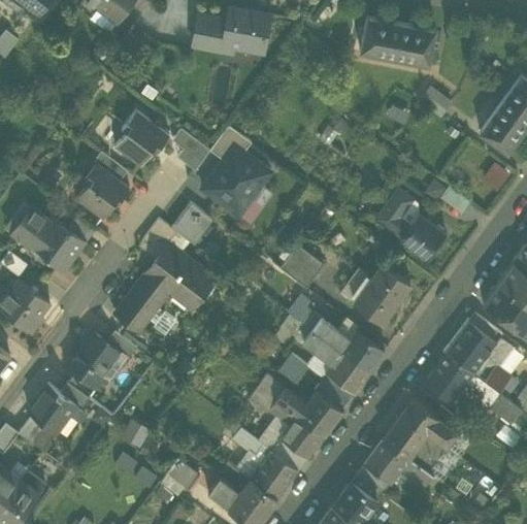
[(20,12),(26,4),(25,3),(26,2),(23,0),(3,0),(4,1),(20,12)]
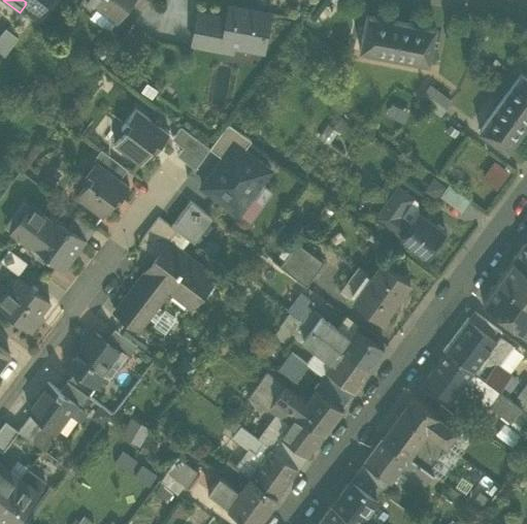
[(28,0),(26,4),(20,12),(28,18),(30,13),(36,19),(47,4),(41,0),(28,0)]
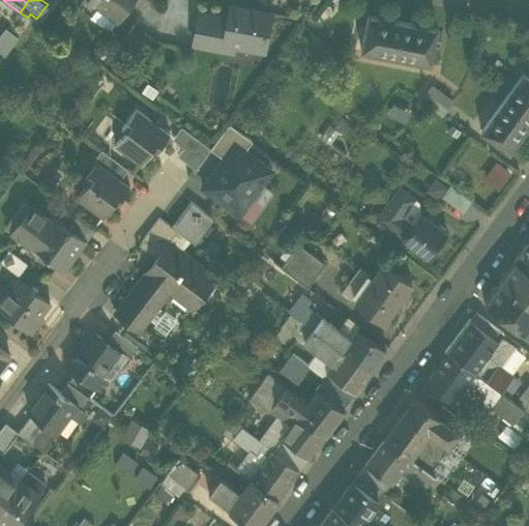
[(97,7),(118,24),(135,2),(136,0),(81,0),(78,4),(92,15),(97,7)]
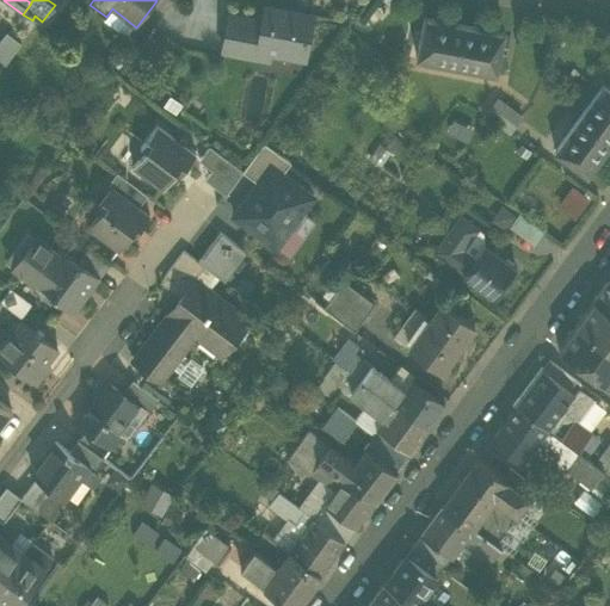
[(156,0),(155,2),(167,12),(174,0),(156,0)]
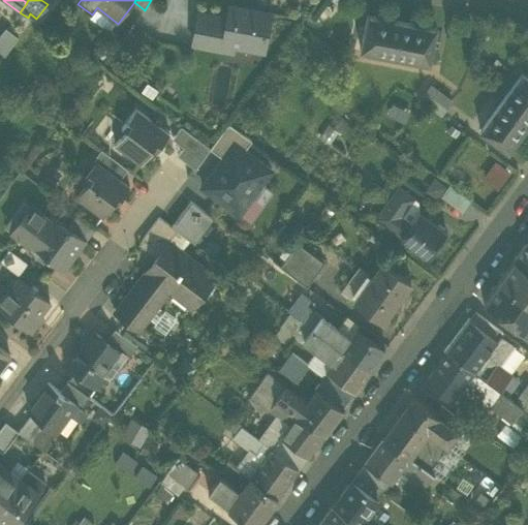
[(97,7),(92,14),(113,30),(118,24),(97,7)]
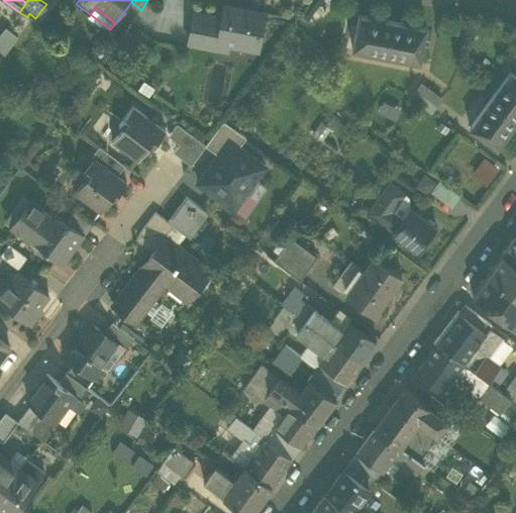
[(224,8),(222,20),(218,41),(230,43),(260,49),(266,16),(224,8)]
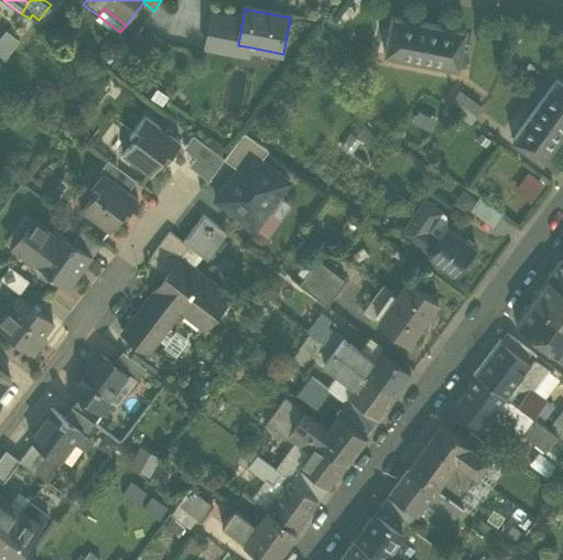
[(249,55),(251,47),(238,45),(242,22),(213,17),(206,47),(249,55)]
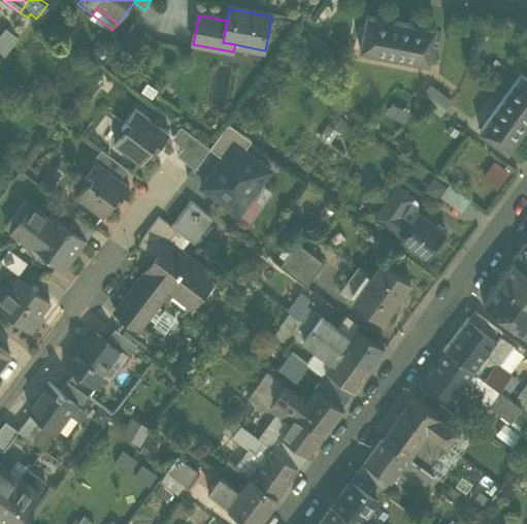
[(361,51),(430,64),(436,31),(367,18),(361,51)]
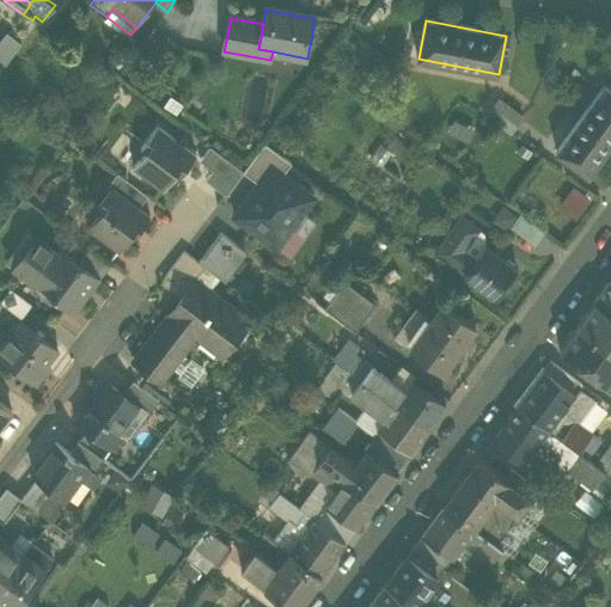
[(0,61),(5,65),(20,43),(6,32),(0,41),(0,61)]
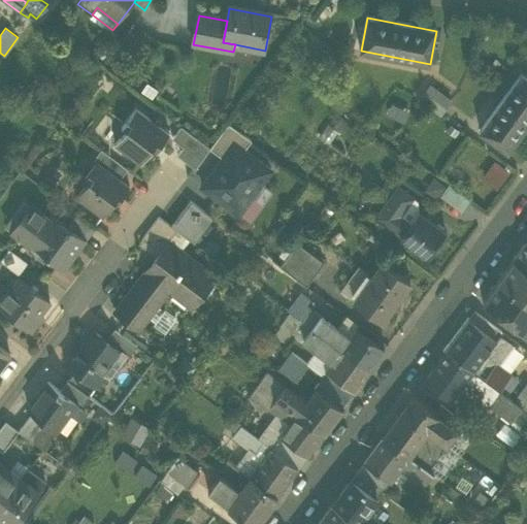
[(481,132),(508,153),(526,127),(526,79),(522,76),(481,132)]
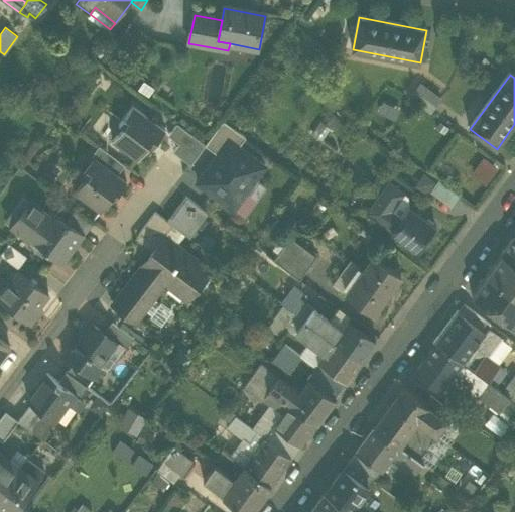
[(433,107),(440,97),(420,83),(413,93),(433,107)]
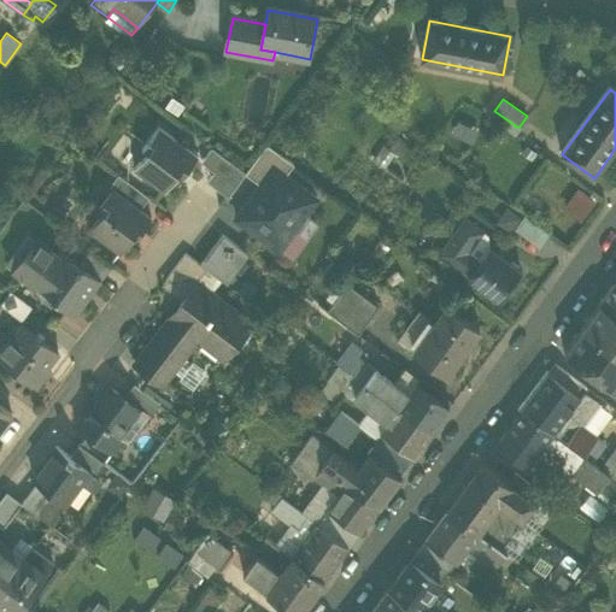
[(165,192),(179,174),(183,168),(188,171),(199,158),(159,129),(142,151),(147,154),(135,170),(165,192)]
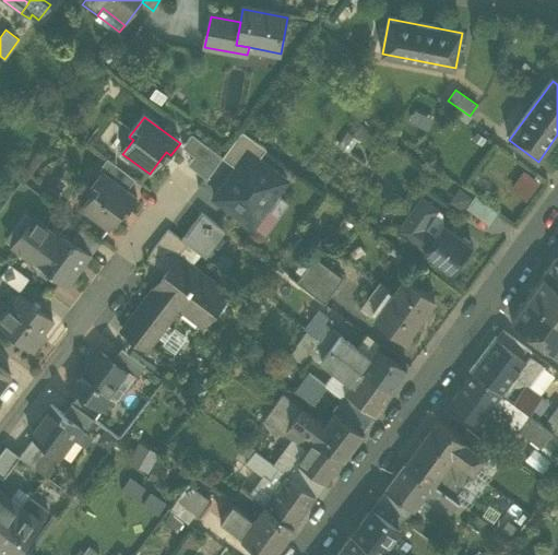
[(379,145),(360,129),(354,137),(372,152),(379,145)]
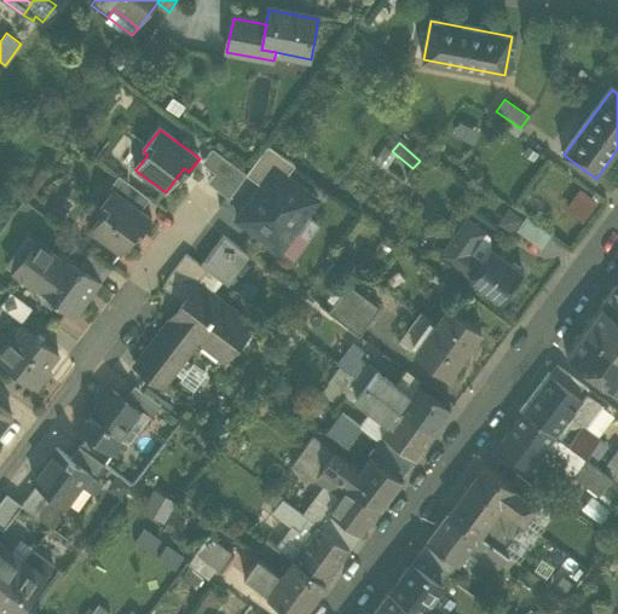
[(287,179),(295,167),(269,146),(247,175),(263,187),(275,171),(287,179)]
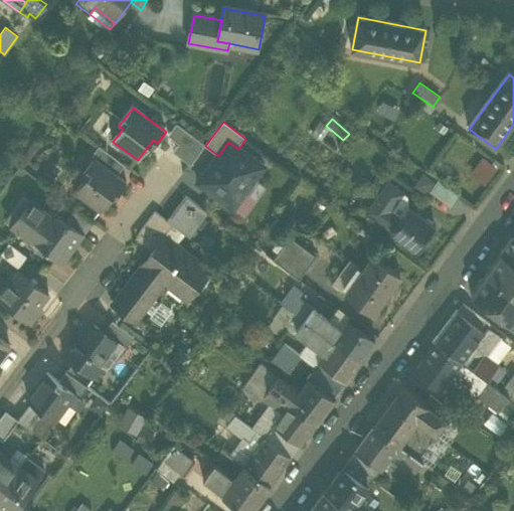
[(173,152),(191,166),(205,146),(177,125),(168,137),(179,145),(173,152)]
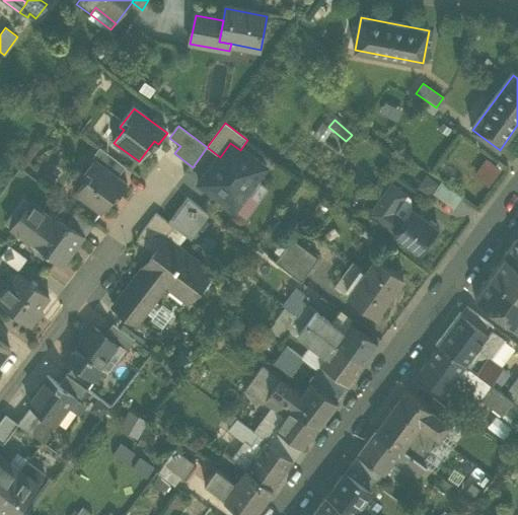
[(200,186),(235,211),(267,169),(240,150),(230,143),(220,157),(219,158),(220,164),(216,169),(211,170),(200,186)]
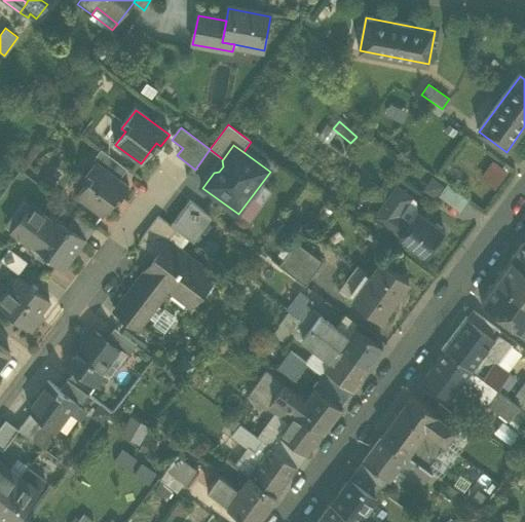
[(98,162),(120,180),(127,170),(102,150),(94,161),(97,163),(98,162)]
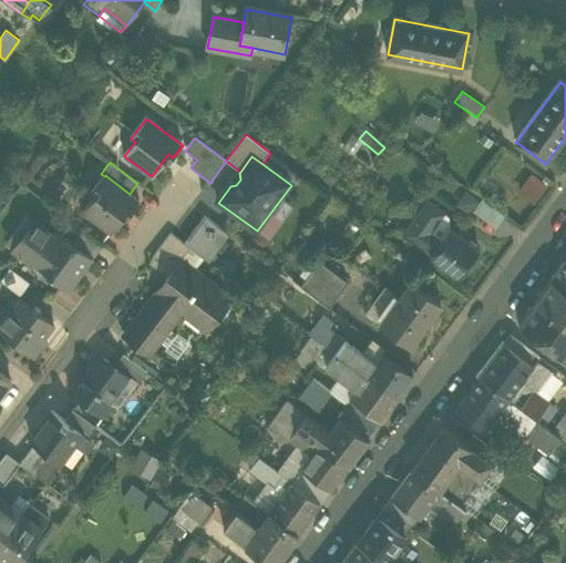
[(516,192),(533,204),(548,184),(531,172),(516,192)]
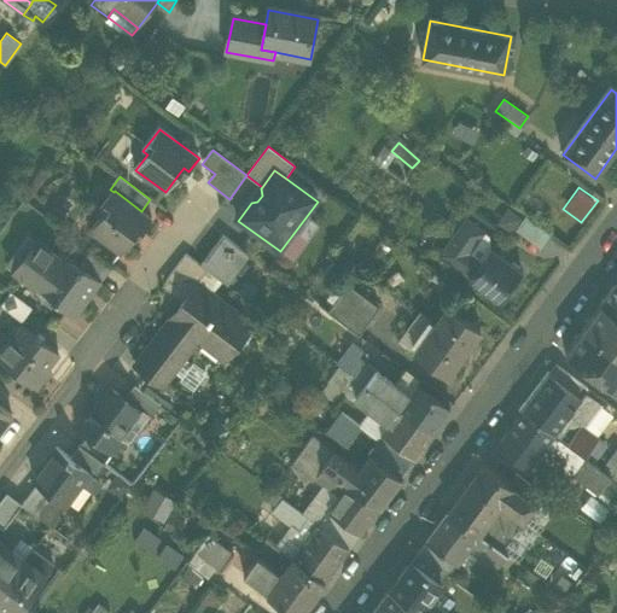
[(262,196),(261,188),(251,203),(257,202),(262,196)]
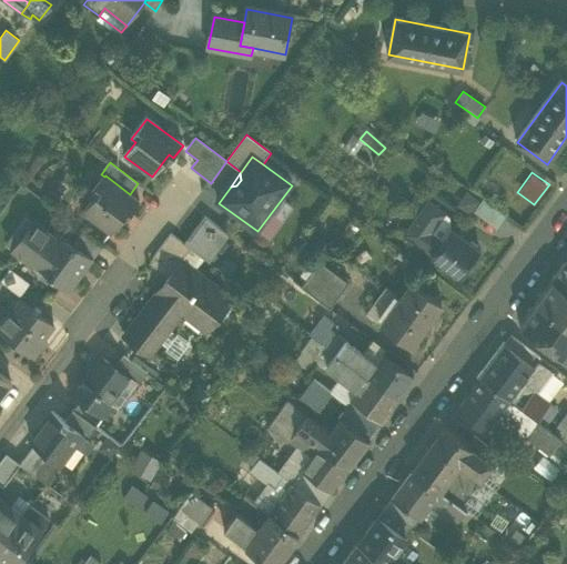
[(111,234),(123,218),(128,212),(130,214),(140,202),(130,194),(105,175),(104,177),(90,197),(93,200),(83,213),(111,234)]
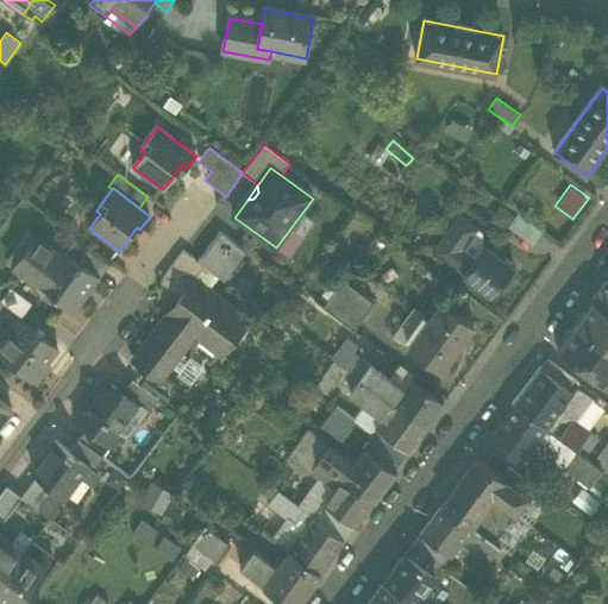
[(505,205),(491,222),(505,232),(508,228),(518,215),(505,205)]
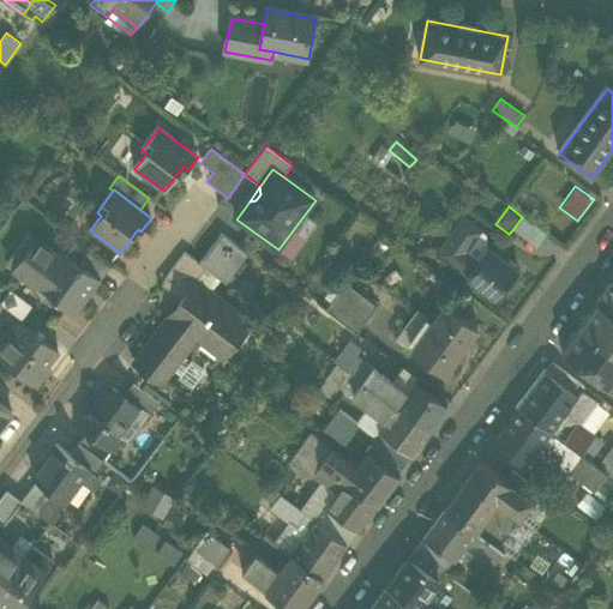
[(512,230),(538,249),(547,235),(522,217),(512,230)]
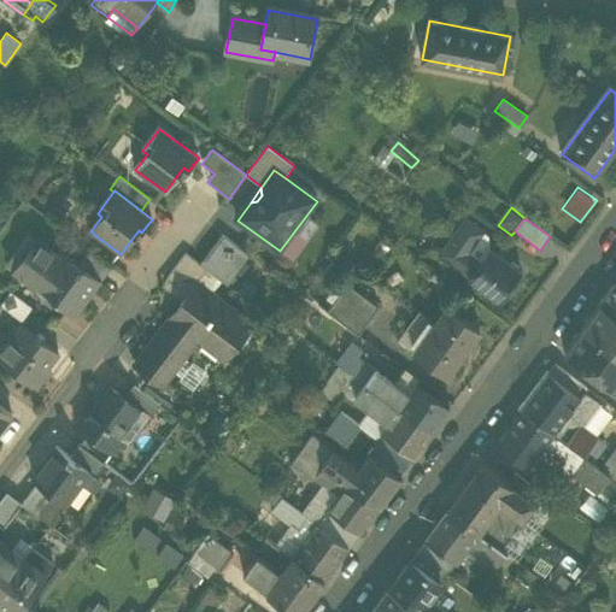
[(440,257),(470,280),(481,264),(469,256),(485,235),(467,222),(440,257)]
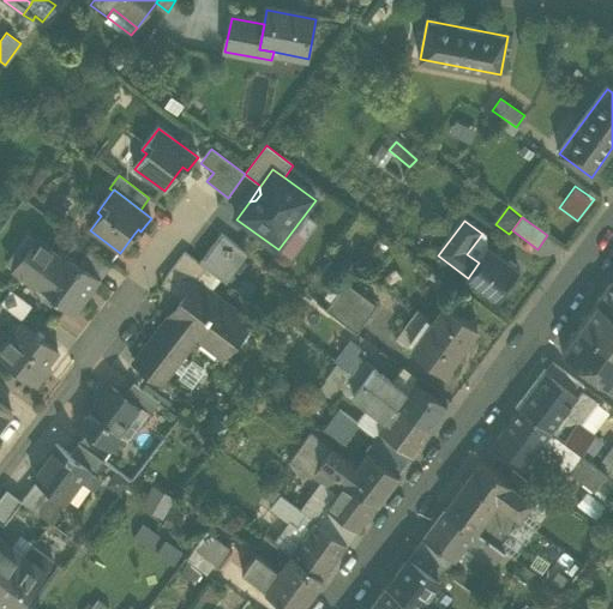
[(199,264),(226,283),(247,254),(221,234),(199,264)]
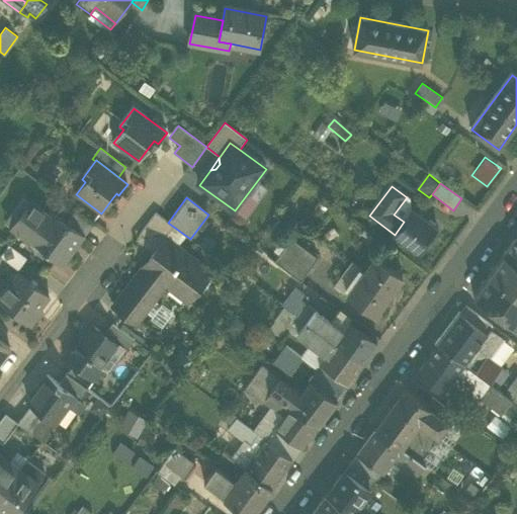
[(404,222),(412,211),(411,200),(407,197),(394,215),(404,222)]
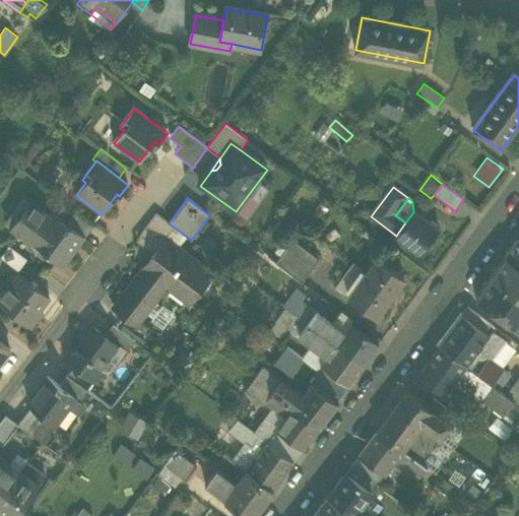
[(31,243),(31,242),(45,223),(44,222),(49,216),(30,203),(11,229),(31,243)]
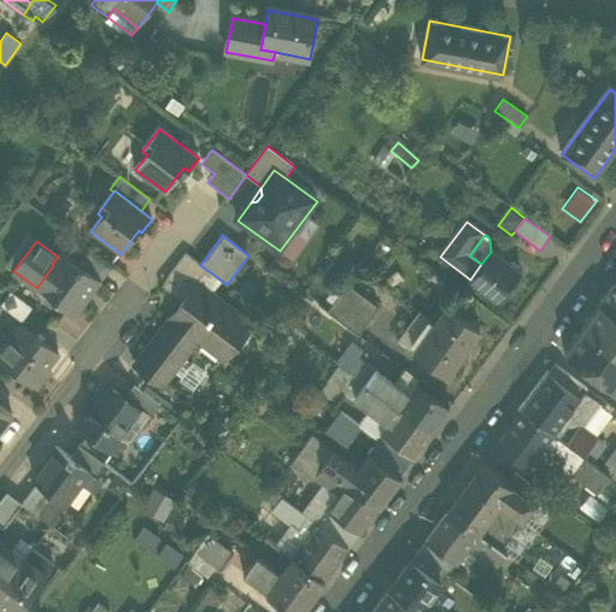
[(80,266),(98,280),(97,281),(101,283),(112,268),(91,251),(80,266)]
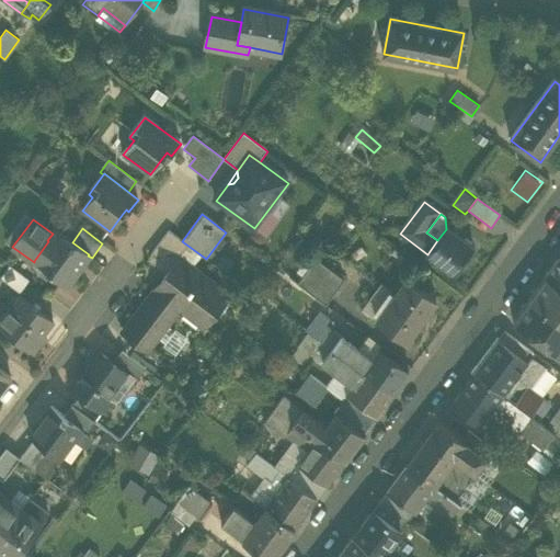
[(446,229),(437,240),(427,254),(455,275),(475,250),(446,229)]
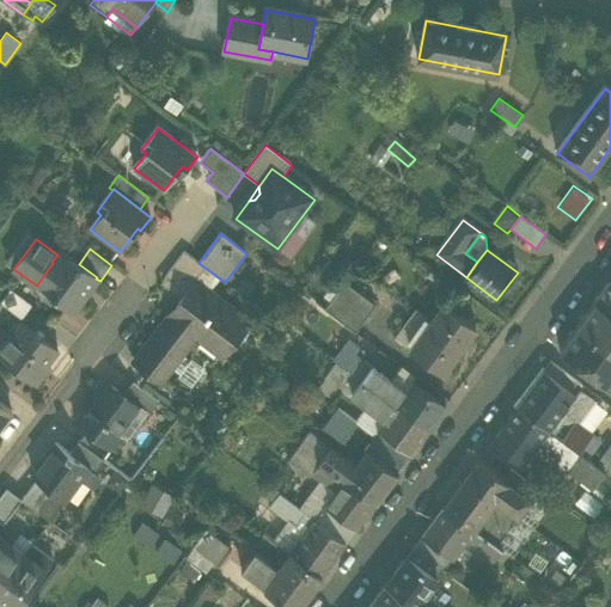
[(61,251),(57,255),(52,262),(53,263),(37,284),(54,296),(54,298),(74,313),(86,296),(85,294),(96,279),(97,277),(79,264),(61,251)]
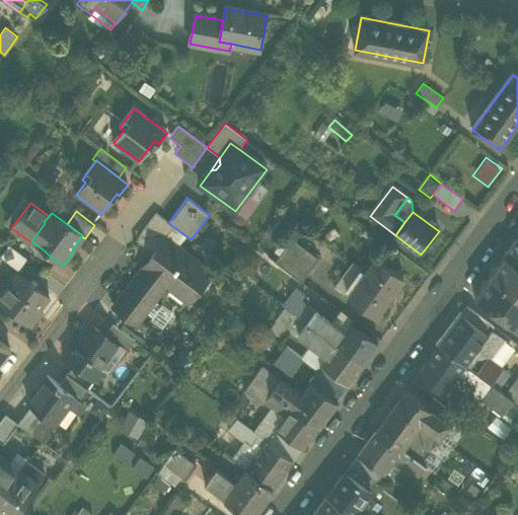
[(139,237),(156,250),(164,240),(165,241),(174,228),(156,215),(139,237)]
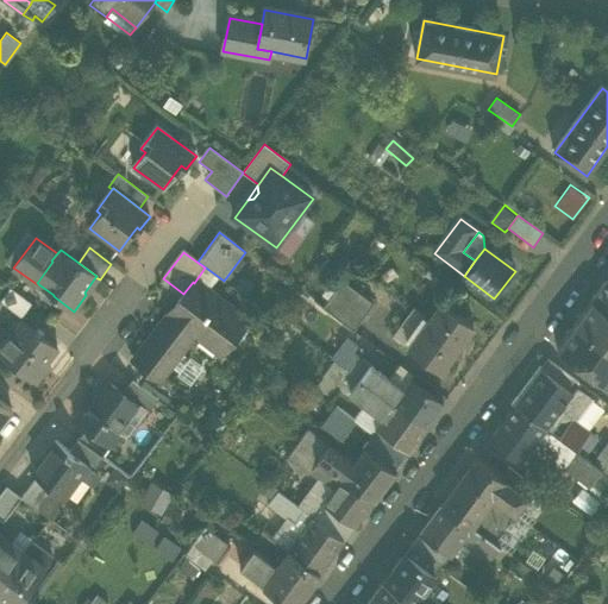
[(133,364),(157,381),(198,327),(225,347),(245,321),(194,283),(193,282),(183,294),(170,312),(171,313),(133,364)]
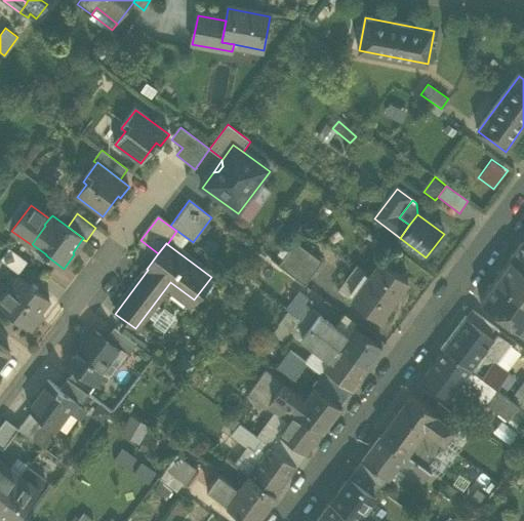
[(523,243),(512,261),(523,269),(523,243)]
